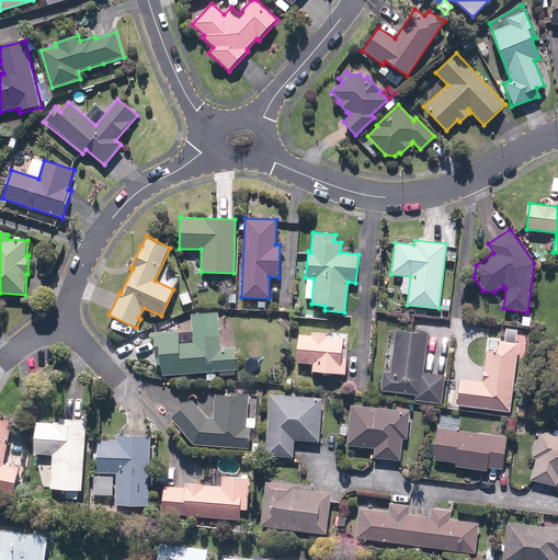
[(186,293),(178,295),(182,306),(190,303),(186,293)]
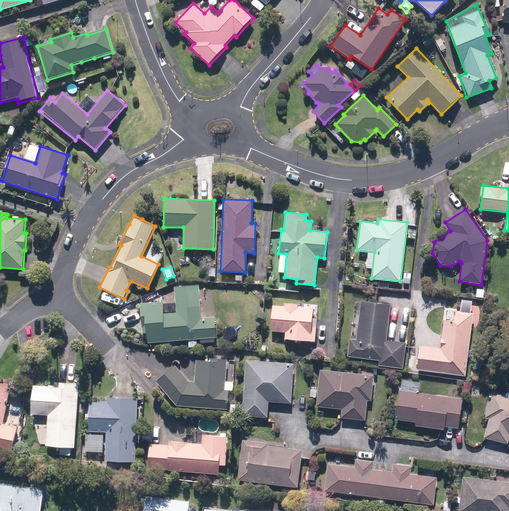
[(410,274),(403,273),(401,283),(409,284),(410,274)]
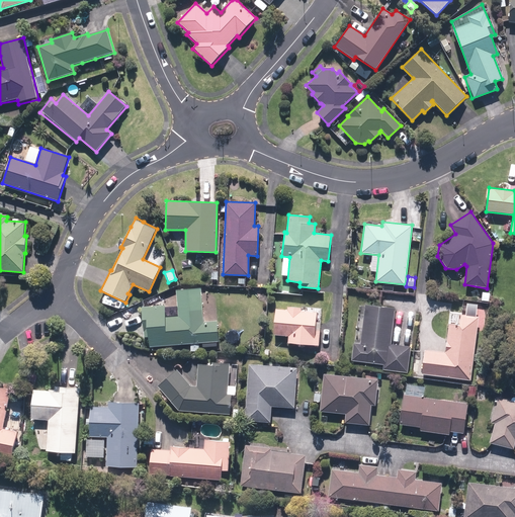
[(164,305),(141,307),(144,337),(148,337),(149,347),(219,342),(217,321),(203,322),(200,287),(175,289),(177,315),(165,316),(164,305)]
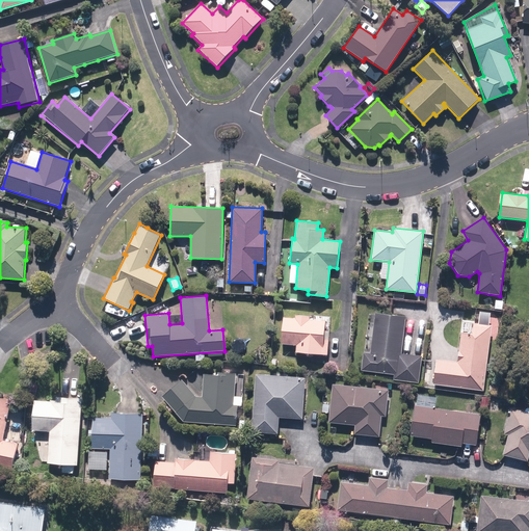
[(502,301),(494,300),(493,309),(501,310),(502,301)]
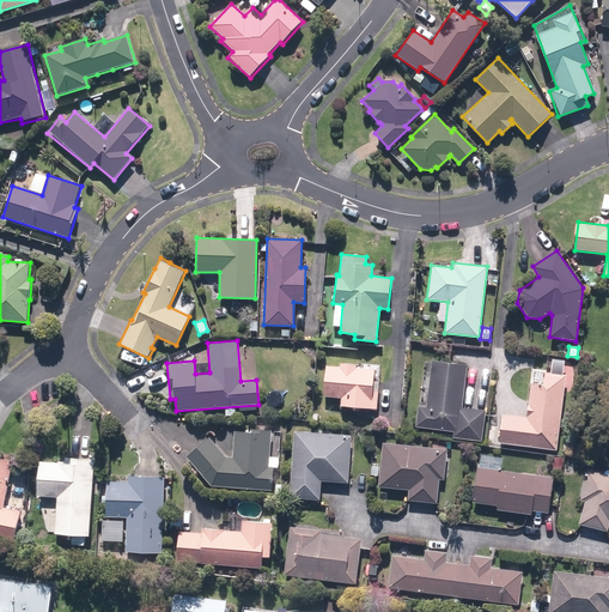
[(555,450),(566,375),(561,375),(564,361),(552,358),(549,373),(544,373),(542,385),(530,383),(525,417),(501,413),(498,443),(555,450)]
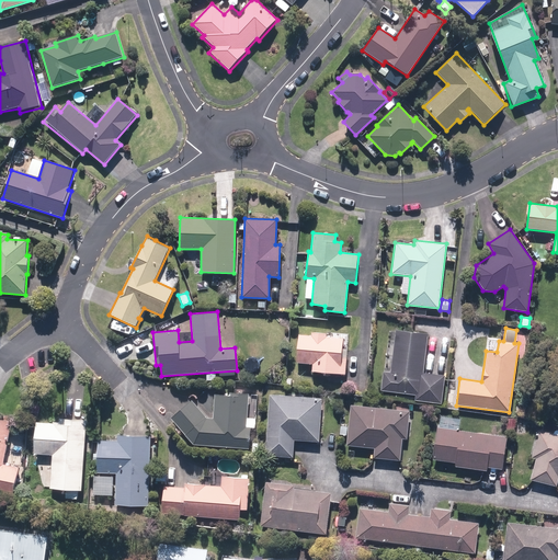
[(428,333),(395,329),(389,372),(382,372),(379,391),(413,396),(413,400),(441,404),(445,376),(422,373),(428,333)]
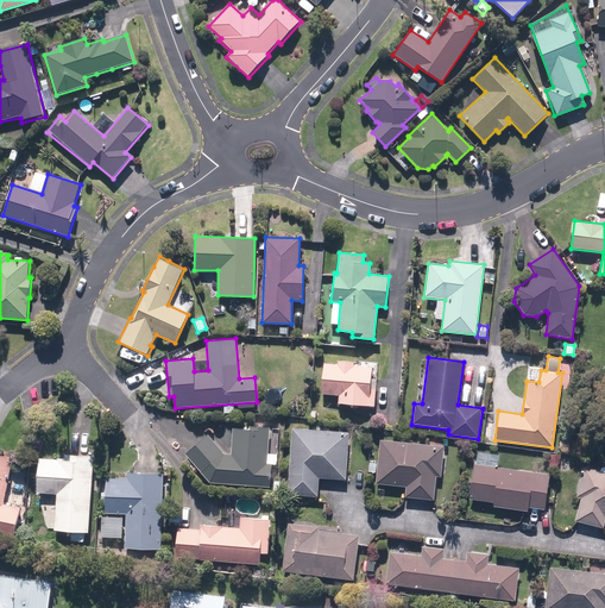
[(338,364),(323,363),(321,394),(338,395),(338,403),(373,406),(377,378),(371,378),(372,367),(353,365),(353,362),(338,359),(338,364)]
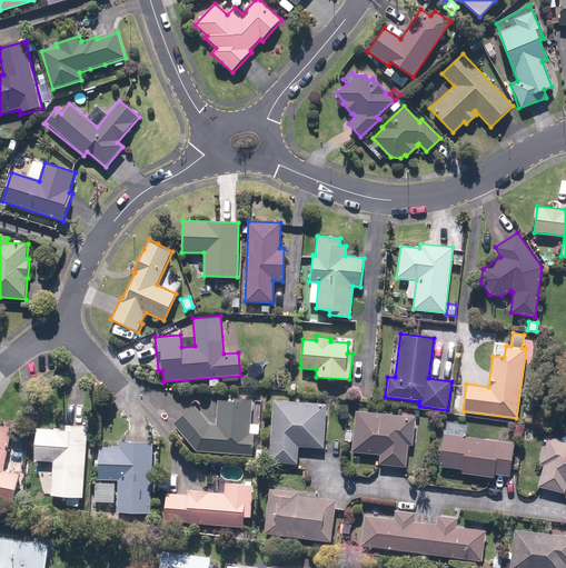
[(232,400),(217,399),(216,424),(209,424),(194,405),(172,424),(196,451),(251,455),(252,434),(249,434),(251,399),(232,397),(232,400)]
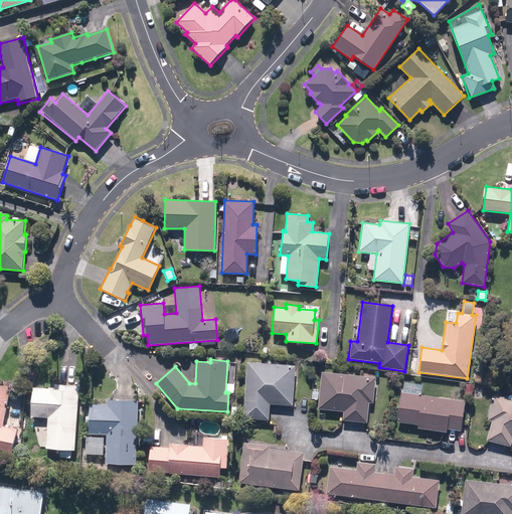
[(295,365),(246,362),(242,418),(269,420),(269,412),(270,404),(292,405),(295,365)]
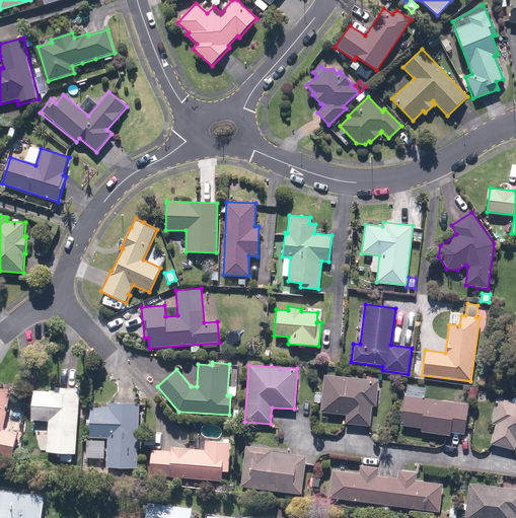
[(378,380),(323,374),(319,413),(345,416),(344,424),(357,425),(369,427),(371,405),(375,407),(378,380)]
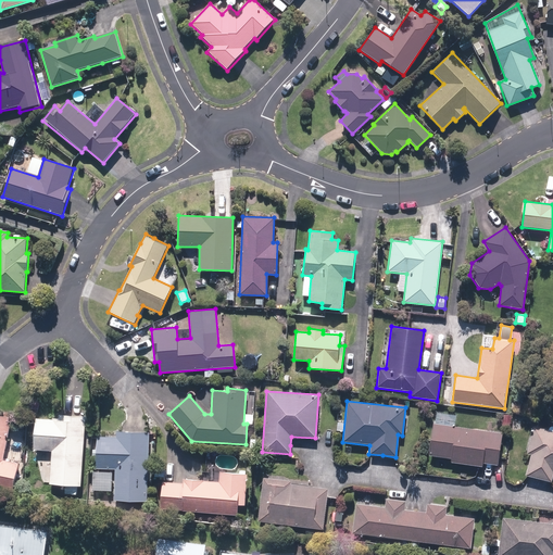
[(455,416),(436,413),(435,424),(432,423),(427,456),(450,459),(450,463),(482,467),(482,463),(491,465),(498,466),(503,433),(453,426),(455,416)]
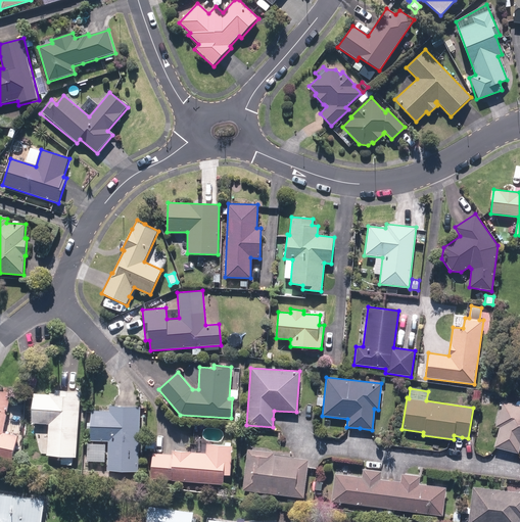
[(48,394),(34,393),(32,423),(38,423),(36,444),(47,445),(46,455),(76,457),(81,391),(54,389),(54,393),(48,392),(48,394)]
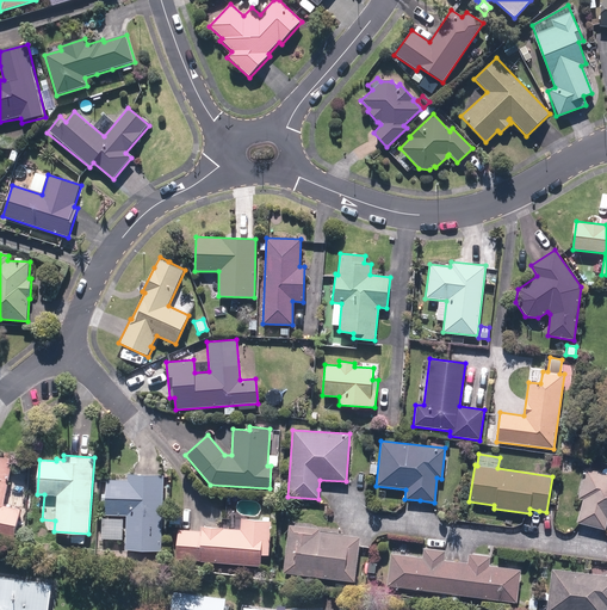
[(0,538),(13,542),(20,509),(4,505),(13,458),(0,456),(0,538)]
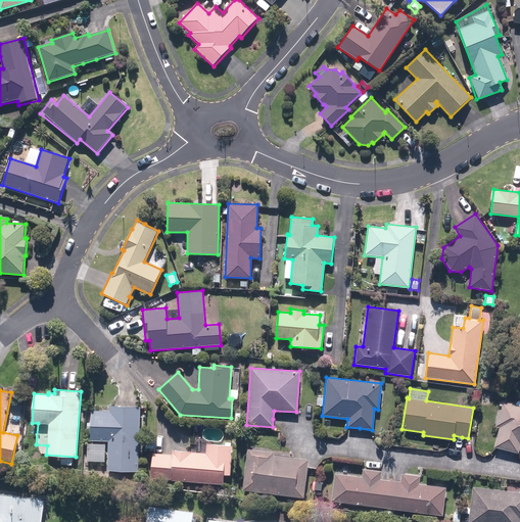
[(519,406),(501,400),(494,426),(498,427),(492,447),(505,451),(518,455),(519,444),(519,406)]
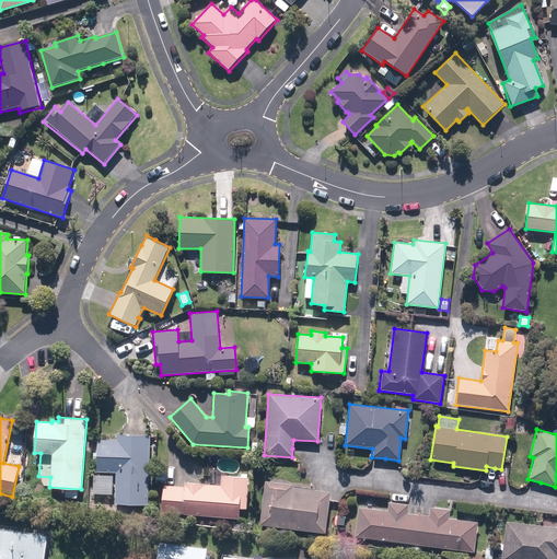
[(148,504),(150,435),(117,434),(116,440),(97,439),(96,473),(115,473),(114,503),(148,504)]
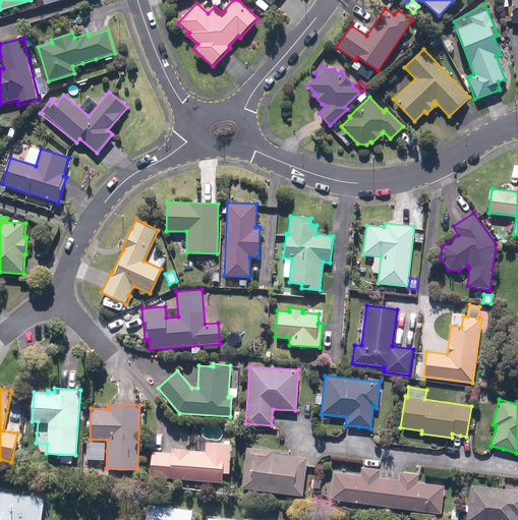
[(229,473),(232,444),(206,442),(206,443),(195,442),(194,450),(171,448),(171,452),(152,451),(150,477),(222,482),(223,473),(229,473)]
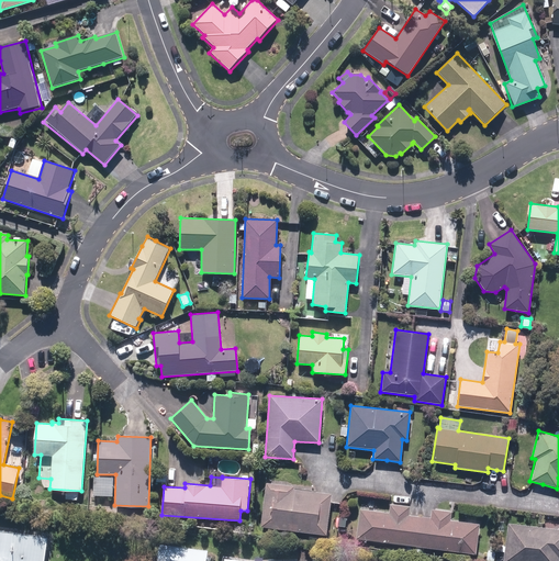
[(294,486),(265,482),(259,527),(326,536),(332,494),(323,493),(293,489),(294,486)]
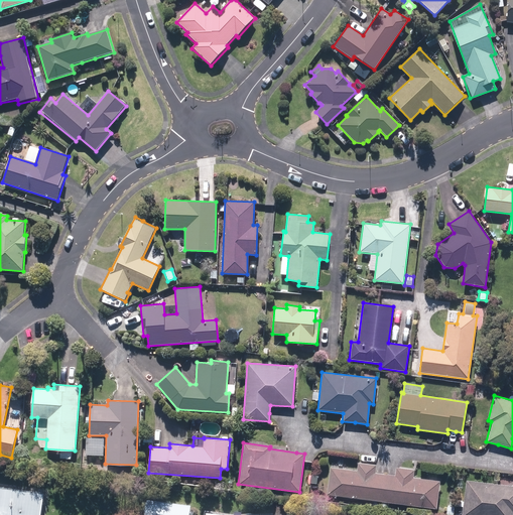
[(356,470),(330,467),(326,495),(436,509),(440,481),(413,478),(414,470),(395,467),(394,475),(384,474),(375,473),(376,465),(358,462),(356,470)]
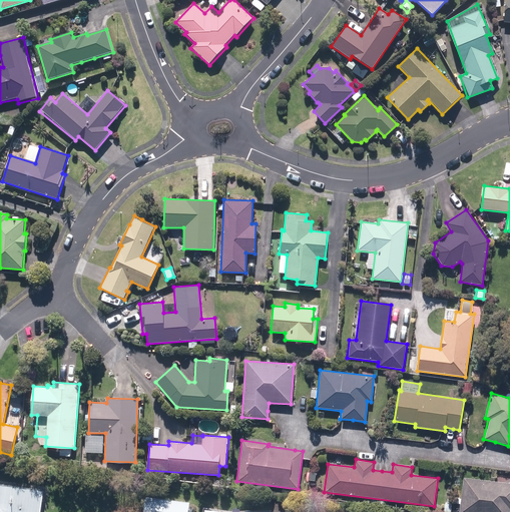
[(509,482),(463,477),(457,511),(509,511),(509,509),(509,482)]
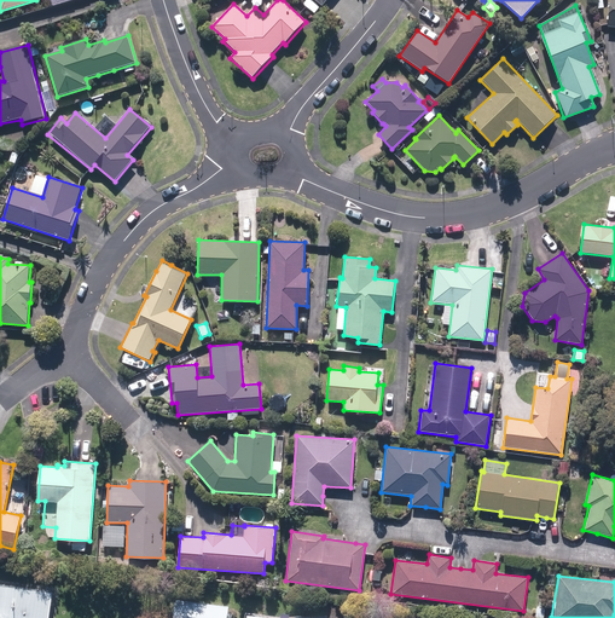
[(44,617),(47,594),(0,587),(0,617),(44,617)]
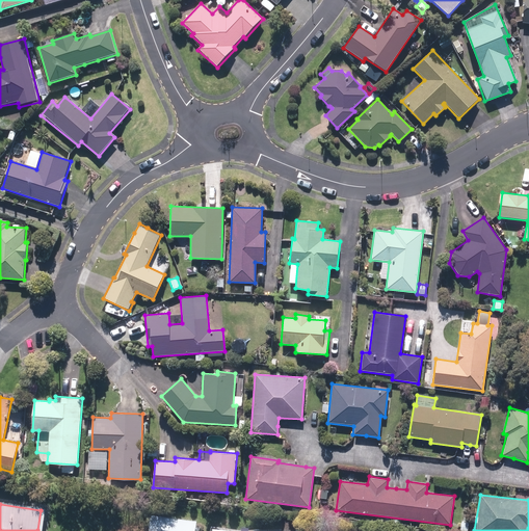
[(193,523),(148,516),(144,530),(193,530),(193,529),(193,528),(193,523)]
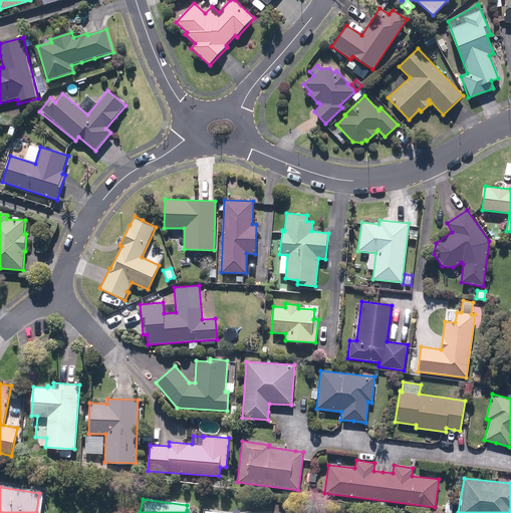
All buildings are outlined.
